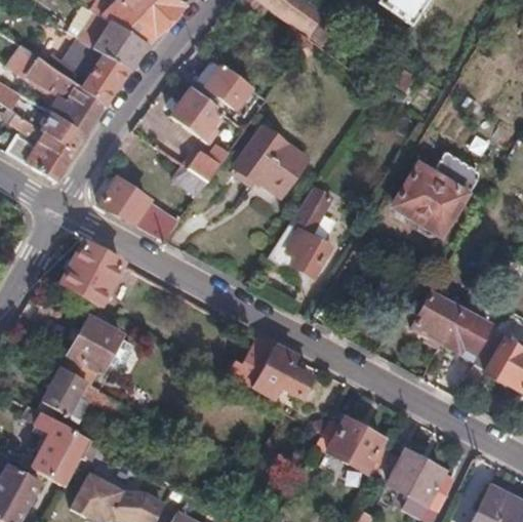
[(116,0),(112,4),(106,0),(92,0),(89,6),(109,18),(148,42),(187,3),(182,0),(116,0)]
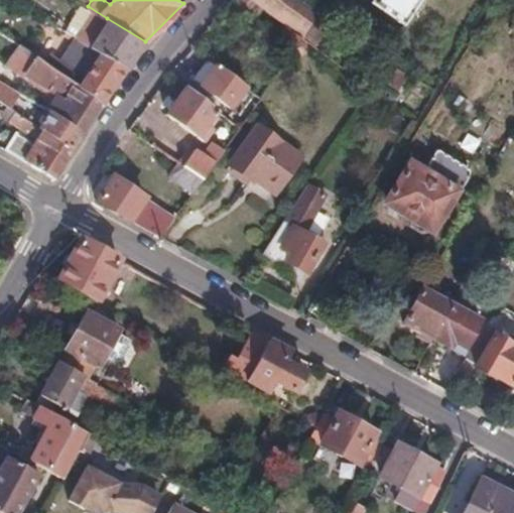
[(320,11),(304,0),(238,0),(235,3),(255,19),(264,7),(286,24),(276,35),(293,49),(303,35),(320,11)]
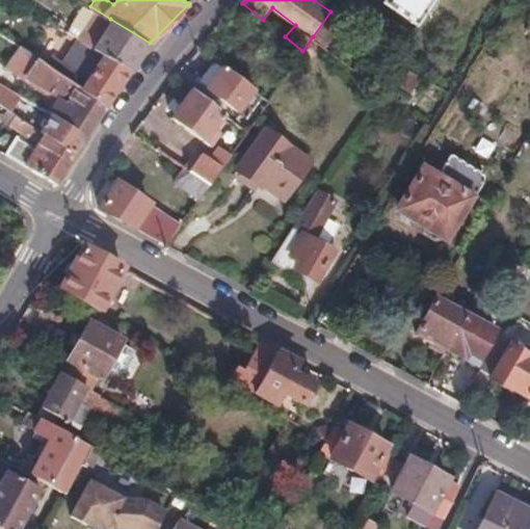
[(418,22),(432,0),(389,0),(388,1),(418,22)]
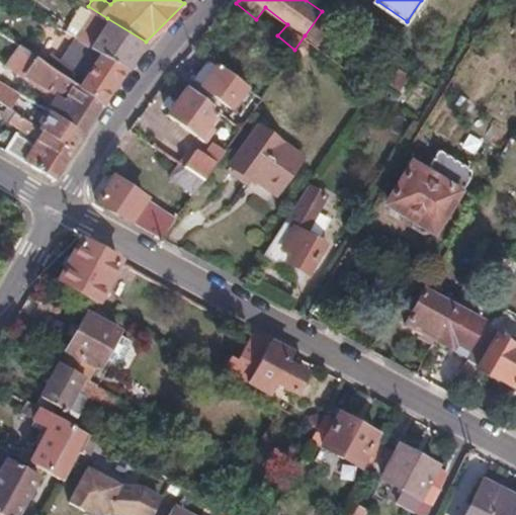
[(107,18),(88,6),(83,3),(66,28),(91,45),(107,18)]
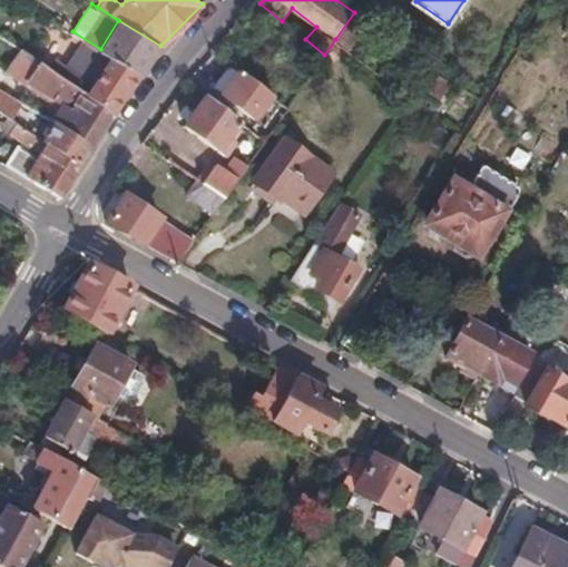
[(140,74),(160,46),(118,20),(100,49),(111,56),(140,74)]
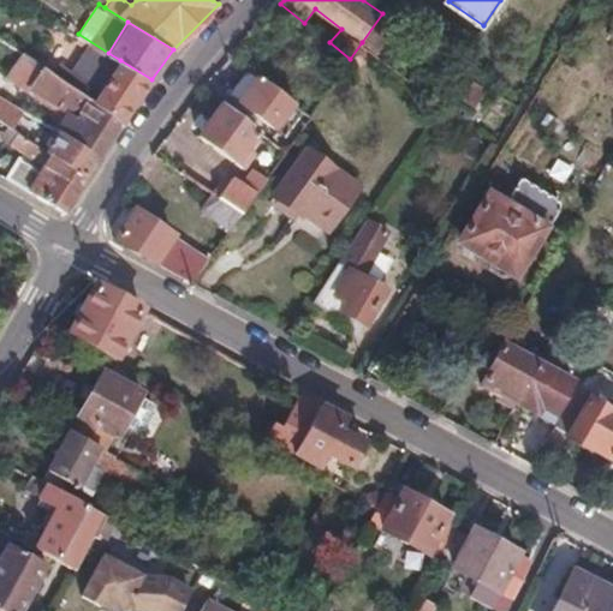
[(99,156),(123,118),(94,99),(11,45),(0,61),(0,65),(12,70),(70,111),(57,131),(99,156)]
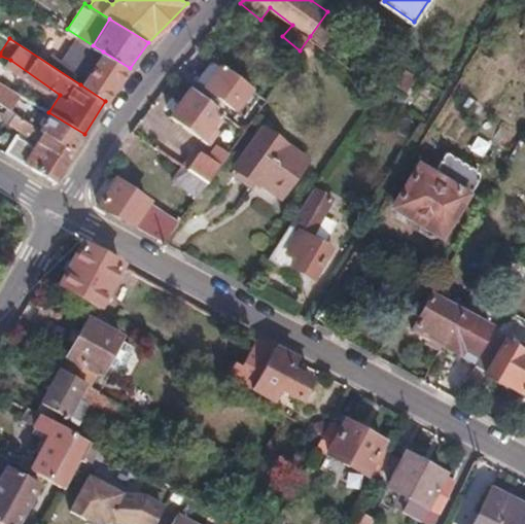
[(105,101),(130,68),(103,51),(80,84),(105,101)]
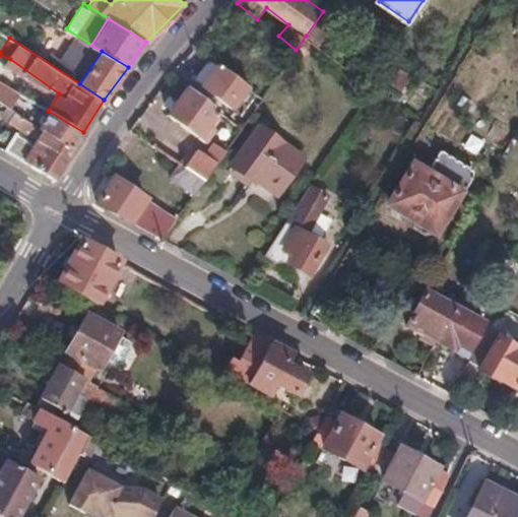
[(234,107),(250,86),(220,64),(204,85),(234,107)]
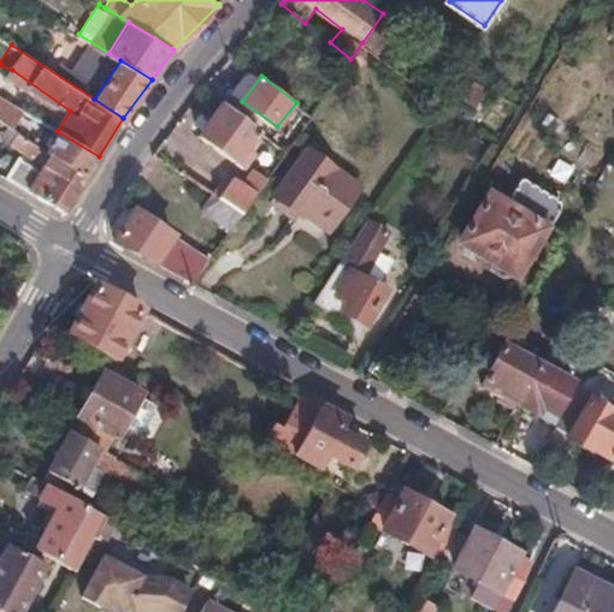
[(24,111),(0,94),(0,118),(13,128),(24,111)]
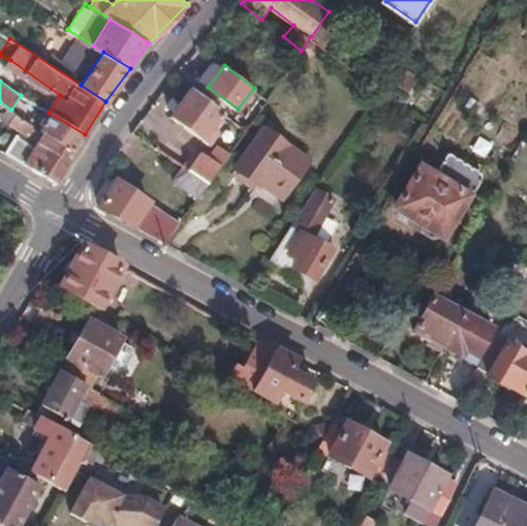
[(206,138),(224,113),(193,87),(173,114),(206,138)]
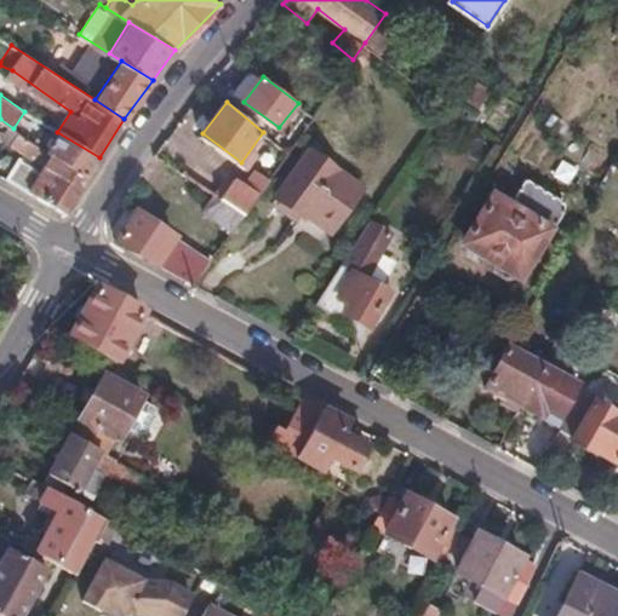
[(63,212),(86,177),(46,150),(18,132),(12,142),(38,159),(45,163),(39,171),(32,167),(18,159),(6,178),(63,212)]
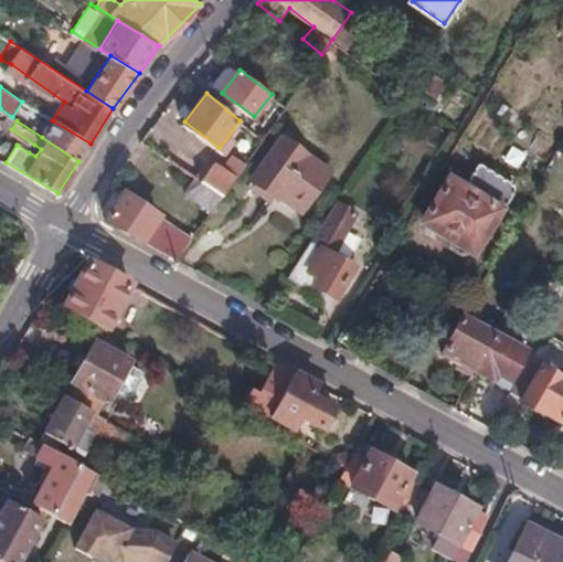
[(78,161),(91,144),(52,120),(42,137),(78,161)]
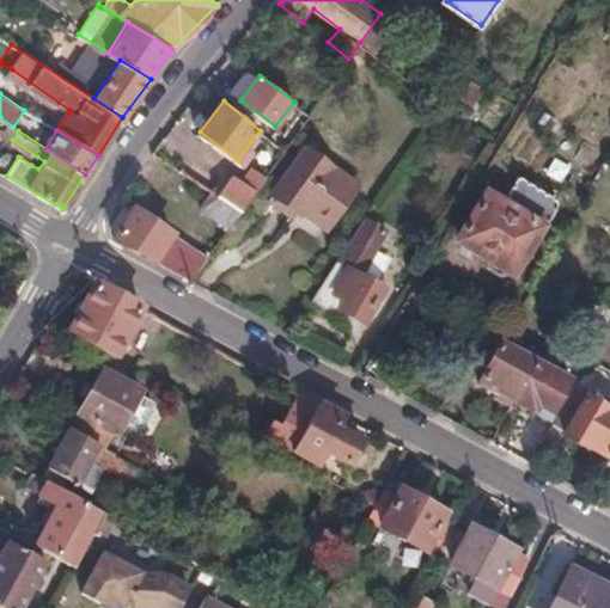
[(303,207),(327,223),(355,184),(307,148),(276,191),(302,209),(303,207)]
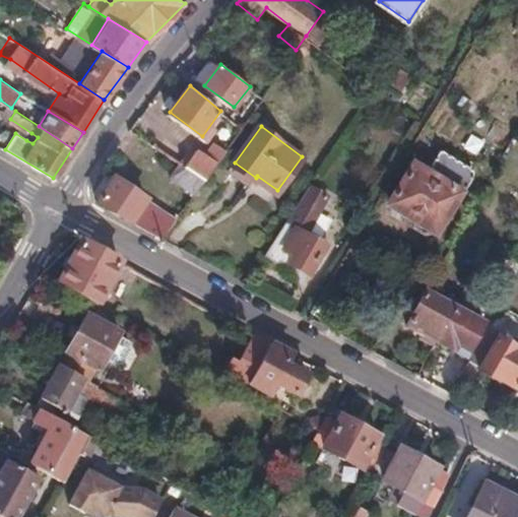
[(38,137),(31,133),(26,140),(33,143),(38,137)]
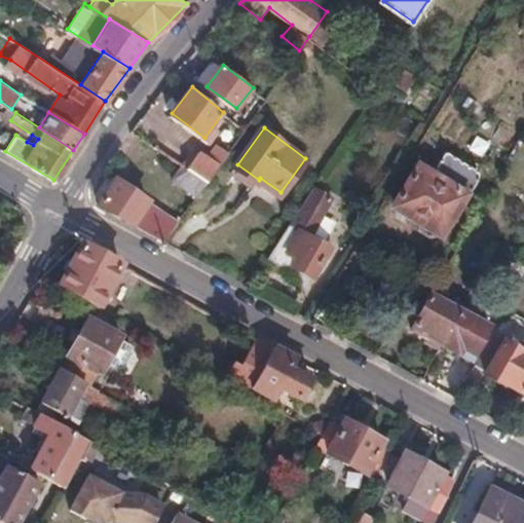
[(189,166),(209,180),(230,150),(218,142),(210,155),(201,149),(189,166)]
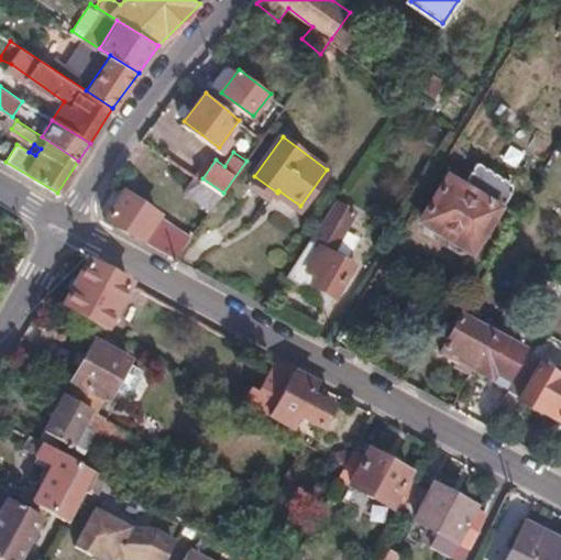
[(510,193),(509,179),(476,160),(462,184),(449,176),(422,219),(444,232),(443,243),(459,252),(466,246),(474,251),(510,193)]
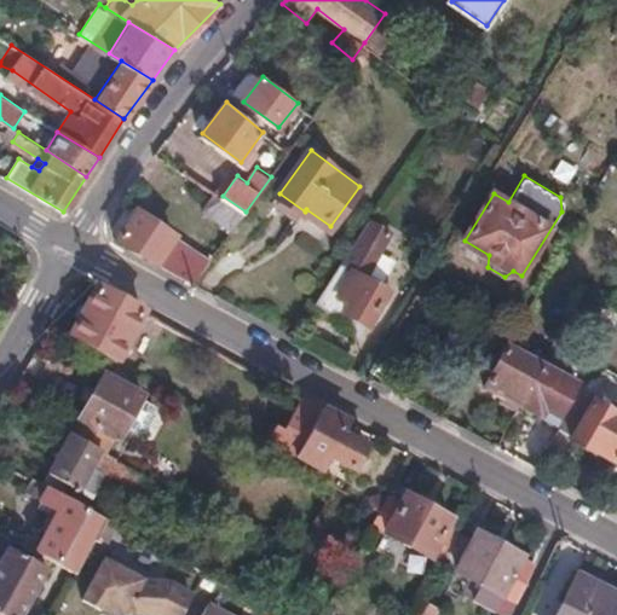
[(203,209),(232,231),(243,215),(214,193),(203,209)]
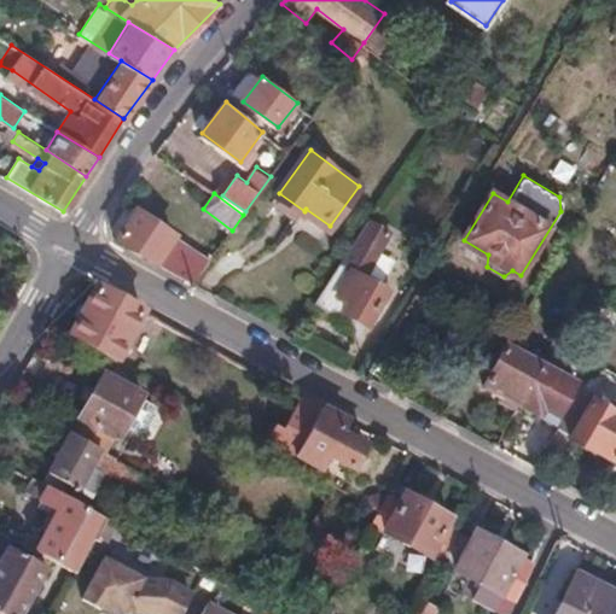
[(138,211),(117,240),(156,261),(174,235),(138,211)]
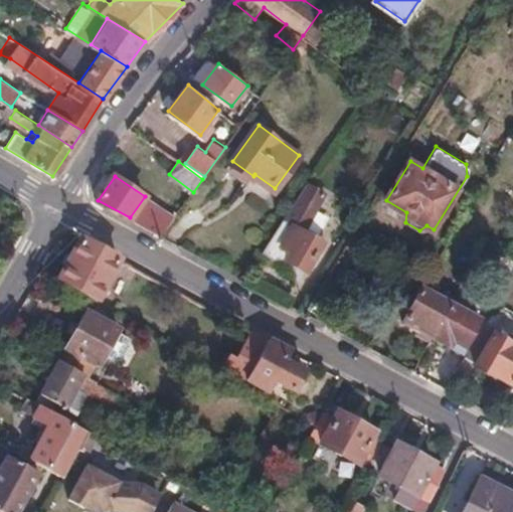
[(284,219),(264,250),(285,263),(288,259),(305,268),(320,241),(302,231),(325,193),(308,182),(284,219)]
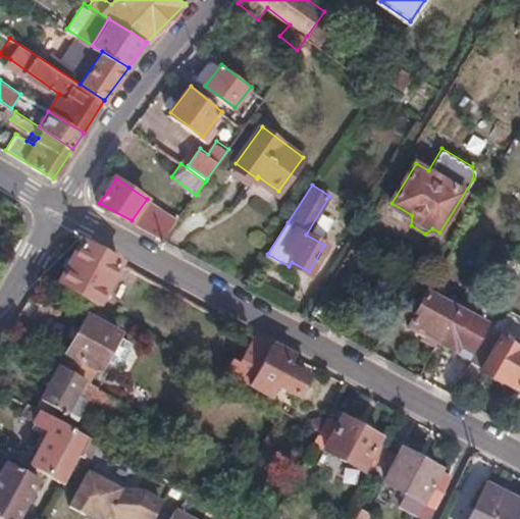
[(132,220),(165,238),(178,219),(147,199),(132,220)]
